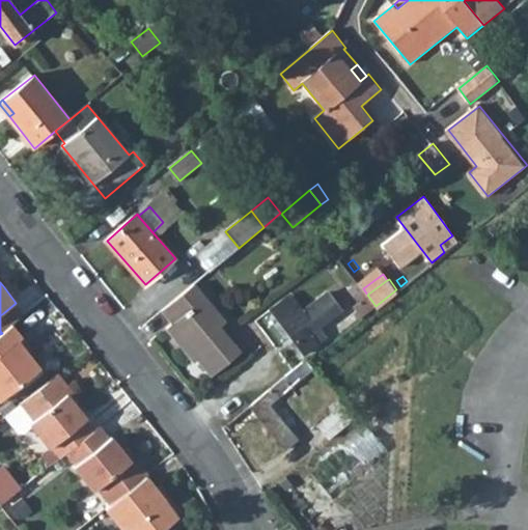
[(358,321),(376,306),(367,295),(363,288),(359,283),(350,290),(359,303),(355,306),(358,310),(354,314),(358,321)]
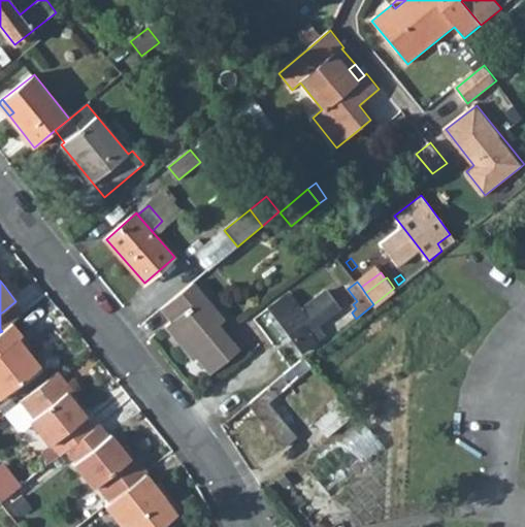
[(225,320),(195,283),(163,308),(173,321),(167,326),(182,343),(185,340),(198,357),(211,373),(240,351),(220,325),(225,320)]
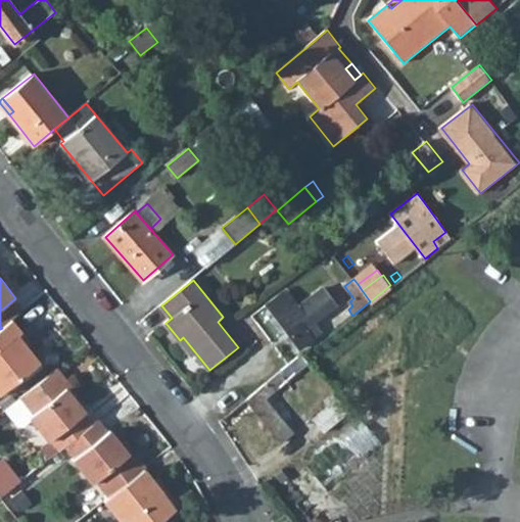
[(337,306),(342,302),(329,284),(324,288),(337,306)]
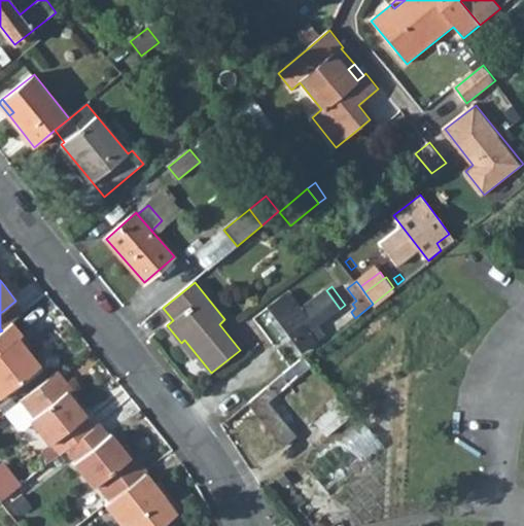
[(302,308),(290,292),(270,308),(303,353),(325,334),(318,325),(340,309),(326,290),(302,308)]
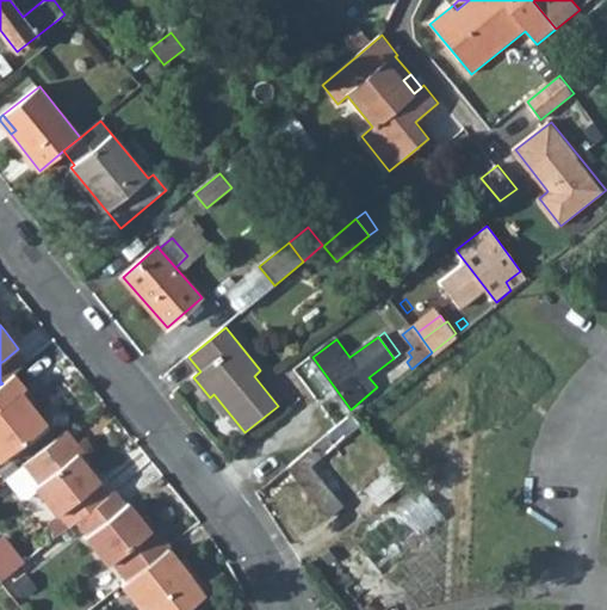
[(14,374),(29,363),(18,349),(4,361),(14,374)]
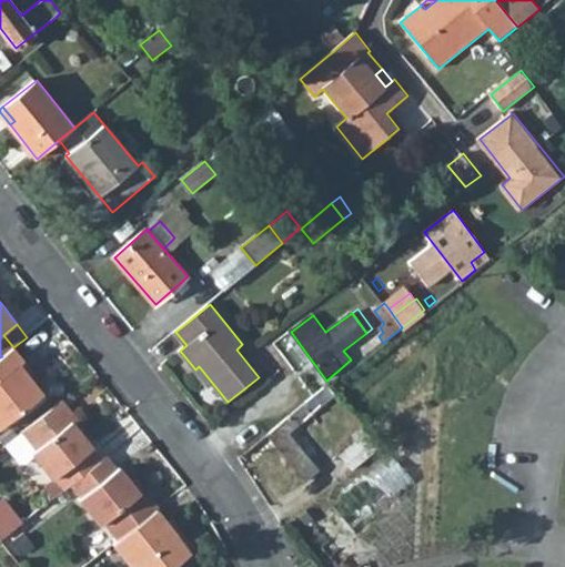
[(0,337),(0,354),(2,356),(13,347),(3,335),(0,337)]
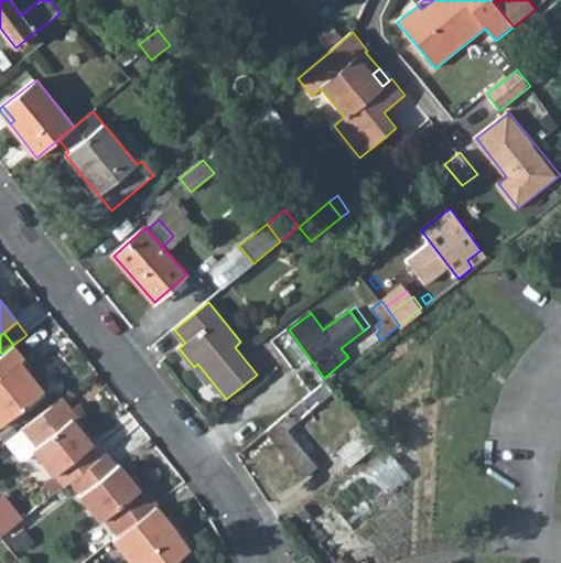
[(25,359),(13,345),(2,354),(0,355),(0,424),(0,425),(44,391),(31,376),(21,363),(25,359)]
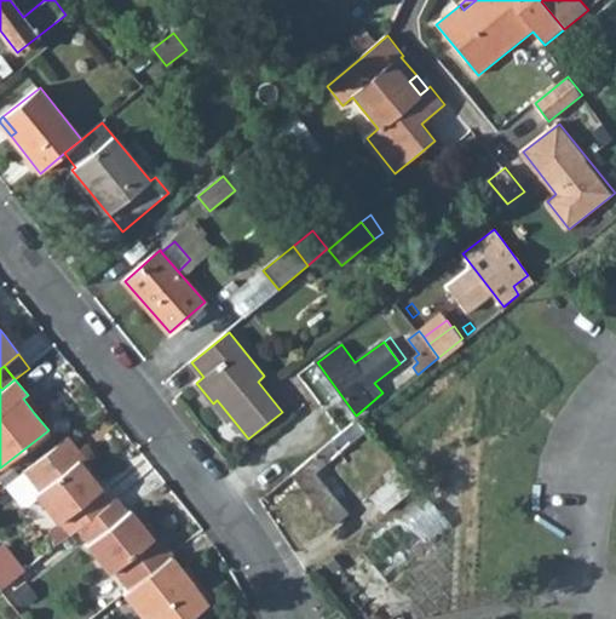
[(34,413),(39,410),(28,395),(23,399),(34,413)]
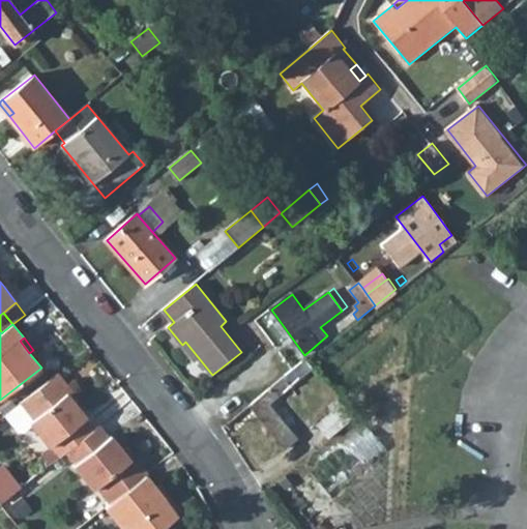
[(185,342),(182,345),(196,361),(199,358),(185,342)]
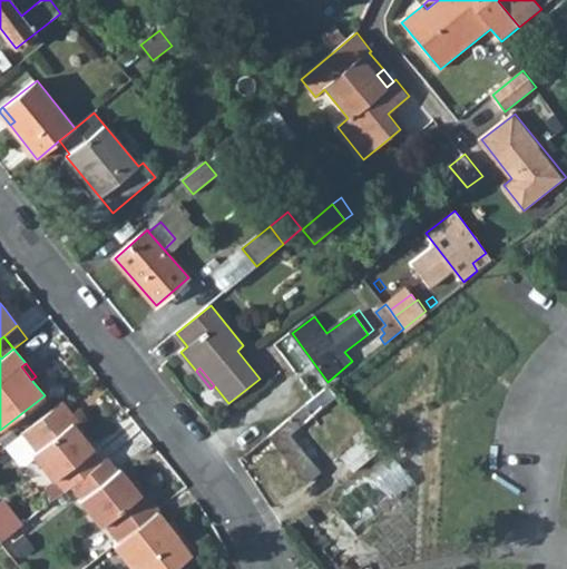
[(338,395),(330,386),(316,398),(269,437),(308,483),(322,471),(310,458),(292,435),(302,427),(315,415),(338,395)]
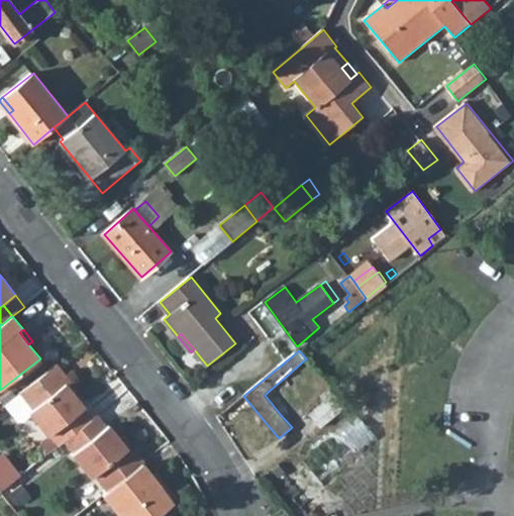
[(75,394),(79,391),(58,365),(54,368),(75,394)]
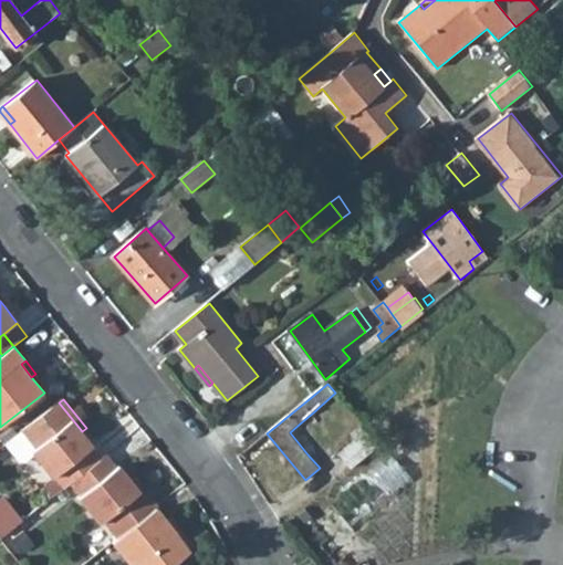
[(72,483),(101,460),(91,448),(93,447),(82,431),(59,403),(23,430),(37,448),(32,452),(53,478),(55,477),(65,489),(72,483)]
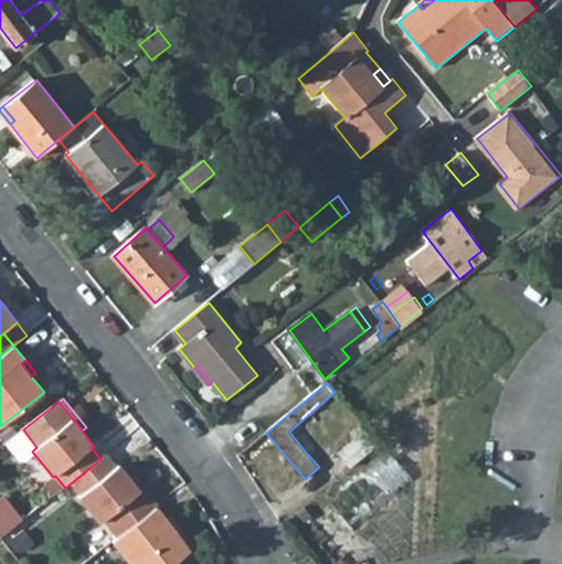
[(437,403),(428,402),(426,416),(435,417),(437,403)]
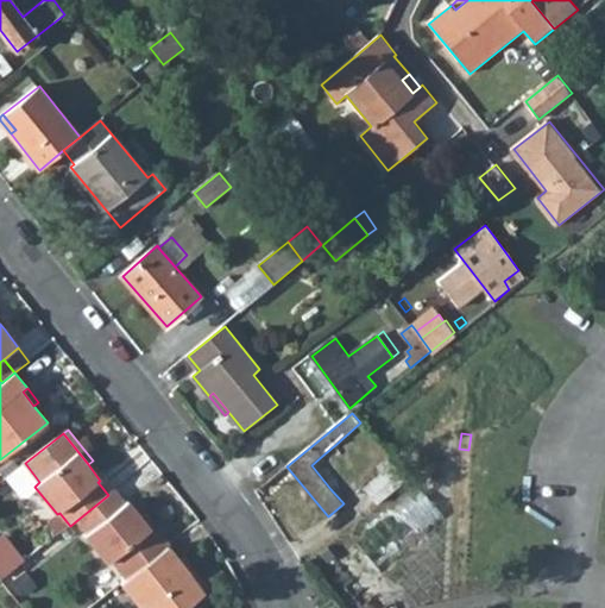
[(329,465),(344,453),(336,444),(322,456),(329,465)]
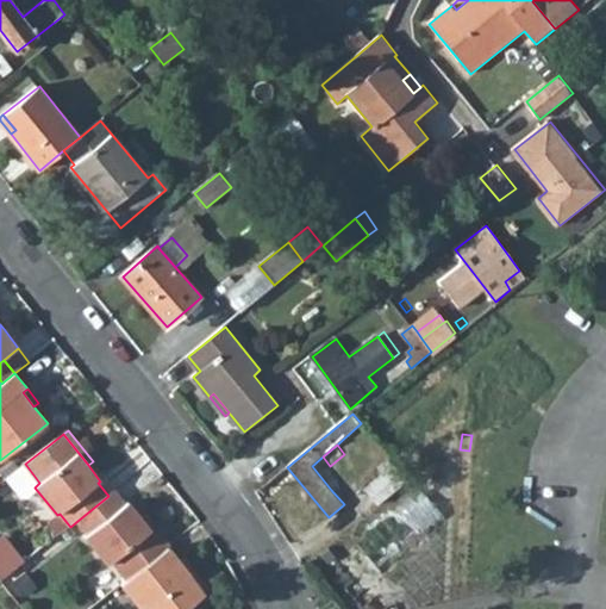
[(343,479),(330,466),(323,457),(312,466),(331,490),(343,479)]
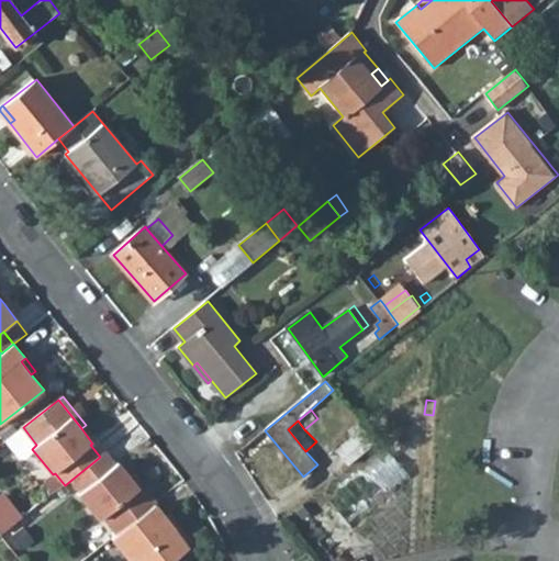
[(32,449),(36,445),(23,427),(6,440),(20,459),(32,449)]
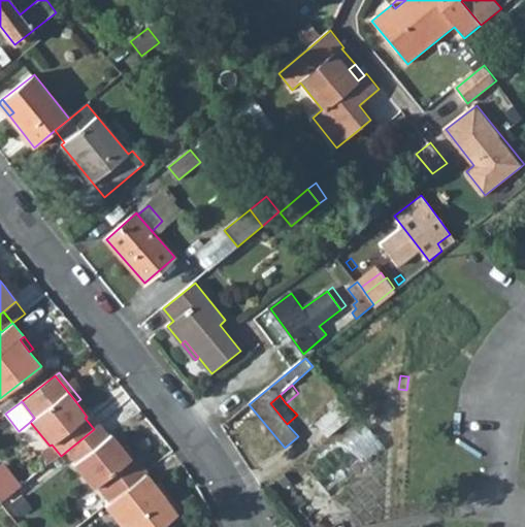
[(314,469),(334,494),(391,447),(370,422),(314,469)]
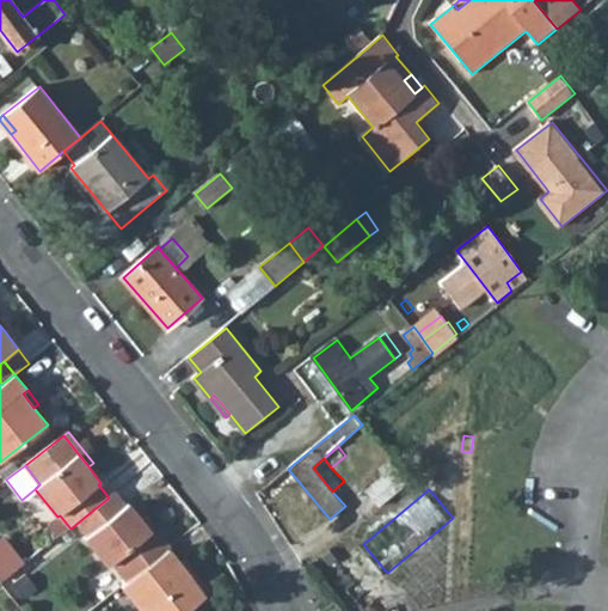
[(128,581),(166,551),(141,519),(129,503),(127,506),(116,493),(109,498),(78,523),(88,536),(86,538),(109,567),(114,562),(128,581)]
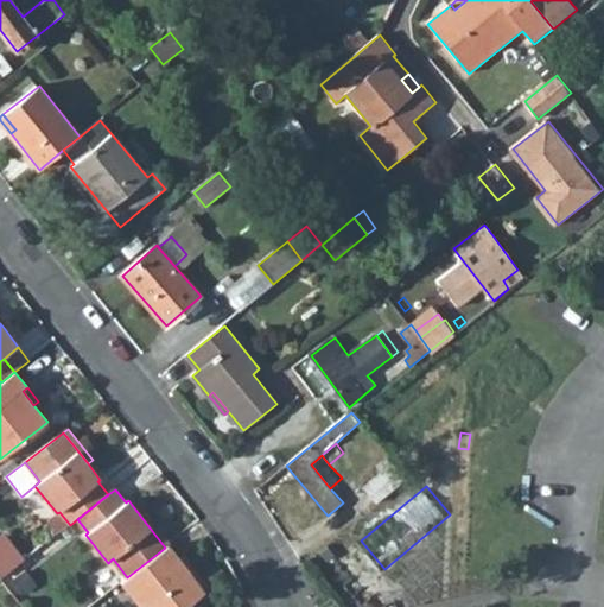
[(167,547),(170,544),(145,512),(140,516),(165,548),(167,547)]
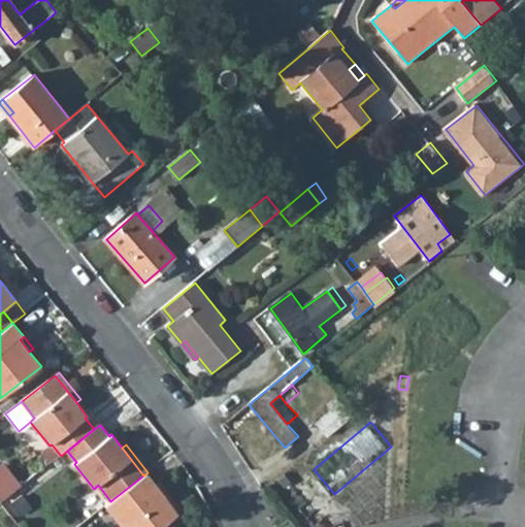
[(0,500),(1,502),(22,487),(6,466),(0,470),(0,500)]
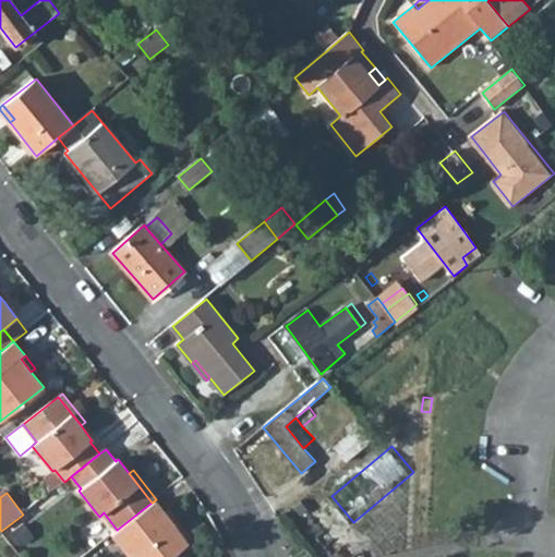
[(152,503),(117,530),(111,535),(128,556),(170,556),(188,544),(164,515),(154,501),(152,503)]
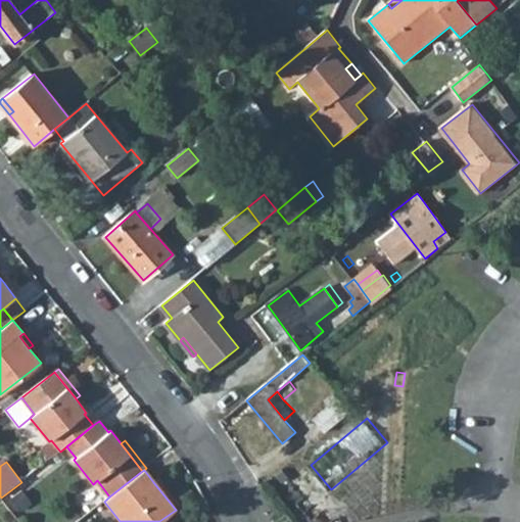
[(288,477),(283,471),(276,476),(281,483),(288,477)]
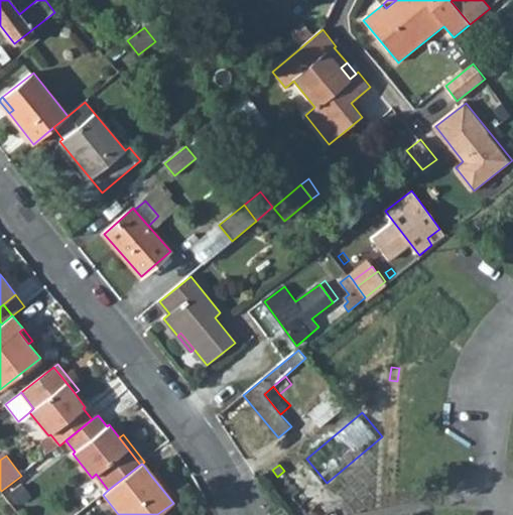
[(173,503),(177,500),(155,473),(151,476),(173,503)]
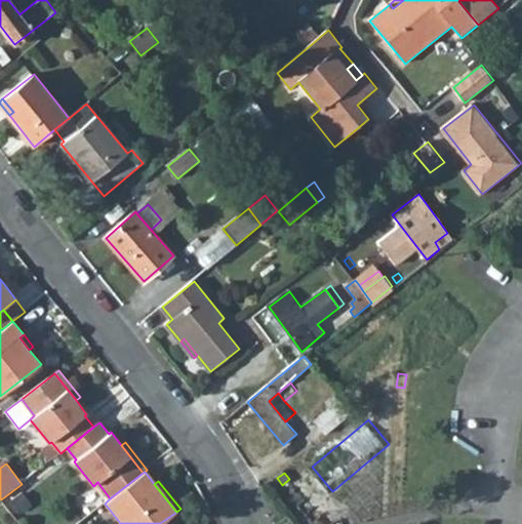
[(24,514),(33,507),(22,493),(13,499),(13,500),(21,510),(24,514)]
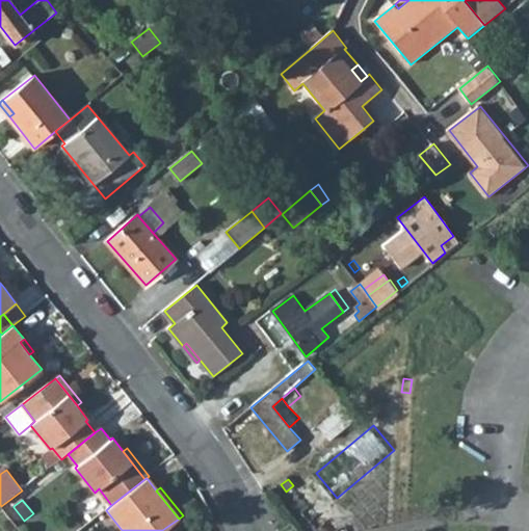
[(16,520),(21,516),(14,507),(9,511),(16,520)]
